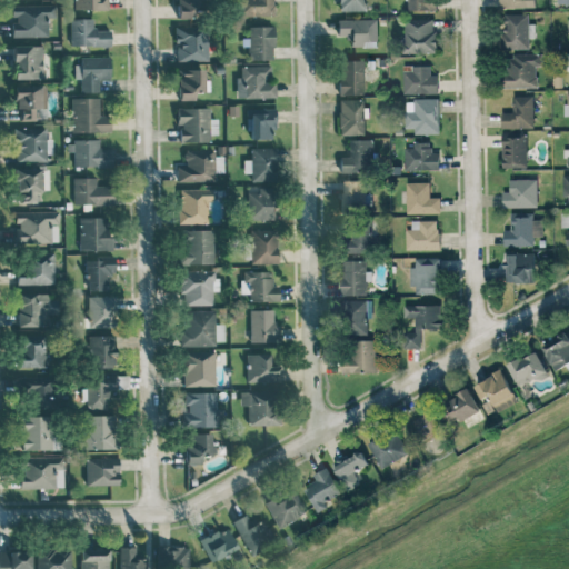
[(75,0),(76,9),(108,9),(107,0),(75,0)]
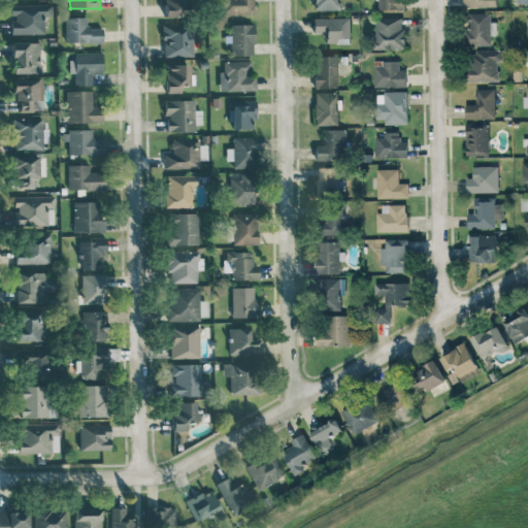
[(189,0),(164,0),(164,17),(189,15),(189,0)]
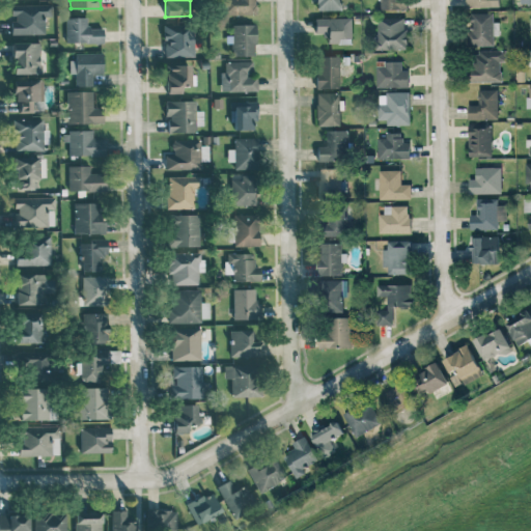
[(223,0),(224,15),(256,15),(255,0),(223,0)]
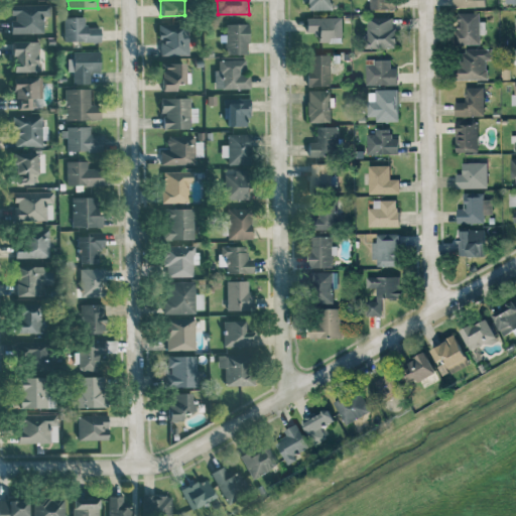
[(331,0),(306,0),(306,10),(332,9),(331,0)]
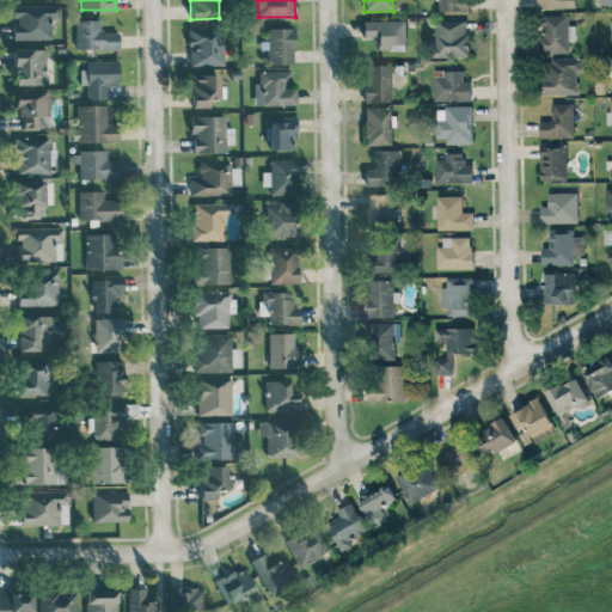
[(466,0),(435,0),(435,10),(467,11),(466,0)]
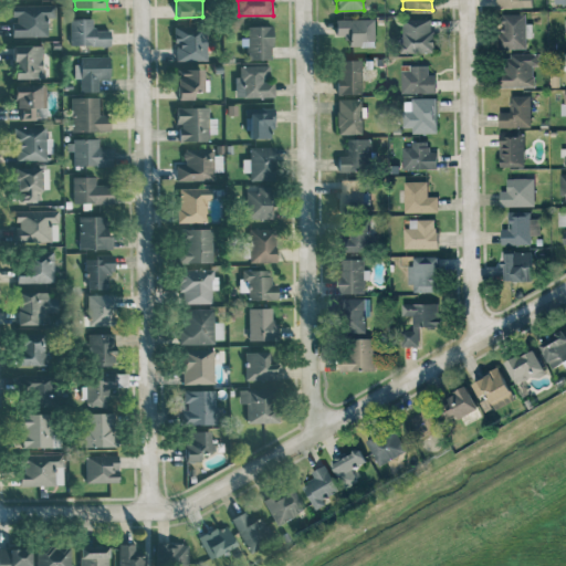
[(53,16),(53,4),(11,4),(11,37),(48,35),(46,16),(53,16)]
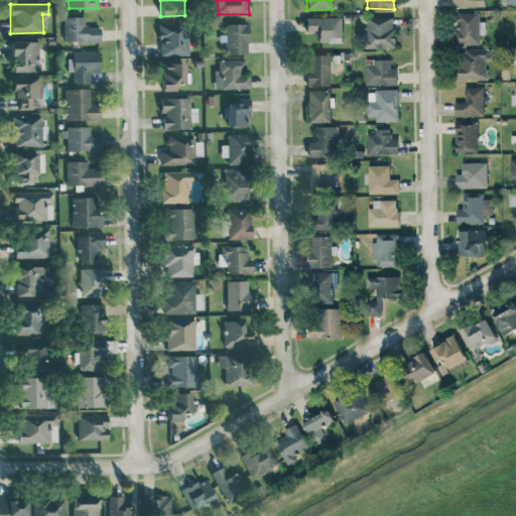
[(480,43),(480,34),(486,34),(485,20),(480,20),(480,12),(458,12),(458,44),(480,43)]
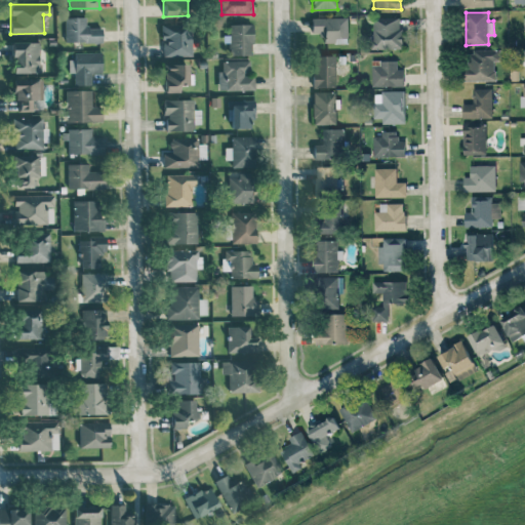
[(67,42),(103,41),(103,27),(86,27),(85,16),(66,16),(67,42)]
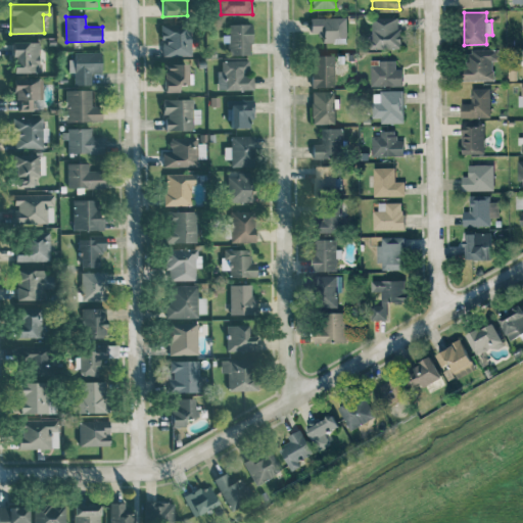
[(311,17),(310,34),(323,34),(323,42),(347,43),(347,17),(311,17)]
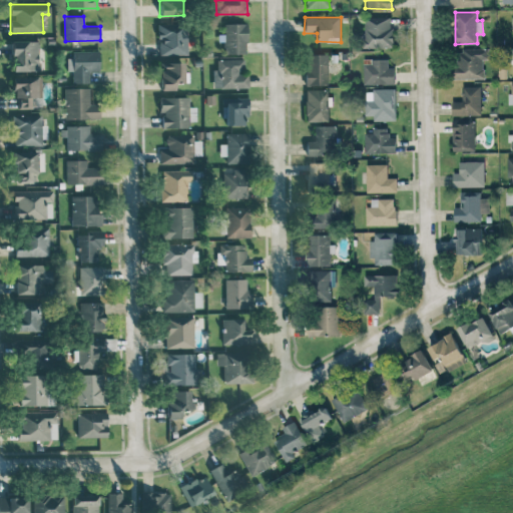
[(365,48),(393,47),(392,17),(364,18),(365,48)]
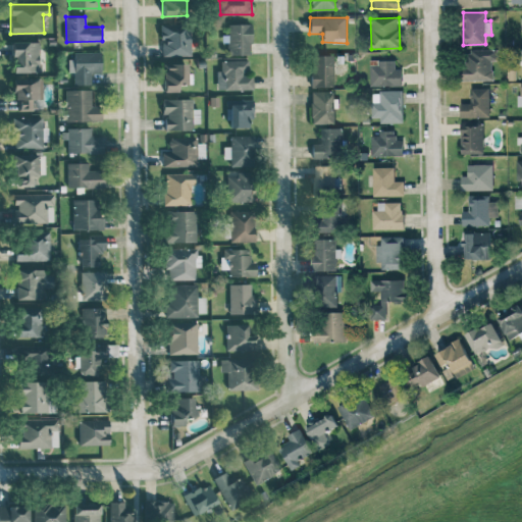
[(161,56),(191,55),(190,23),(161,24),(161,56)]
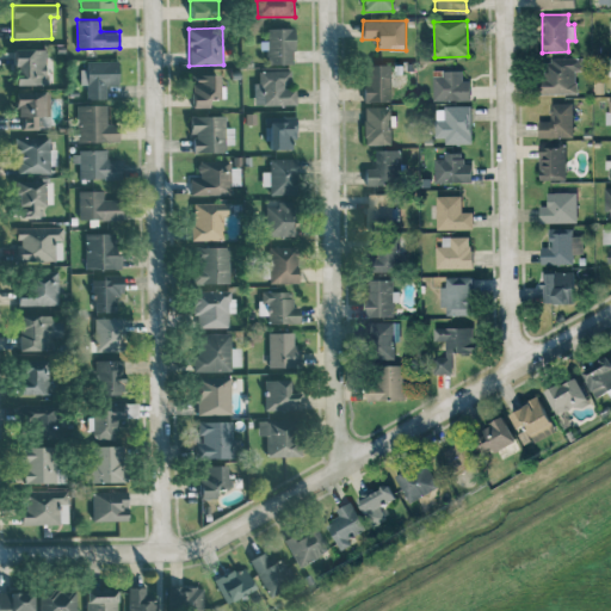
[(294,28),(266,28),(267,63),(294,63),(294,28)]
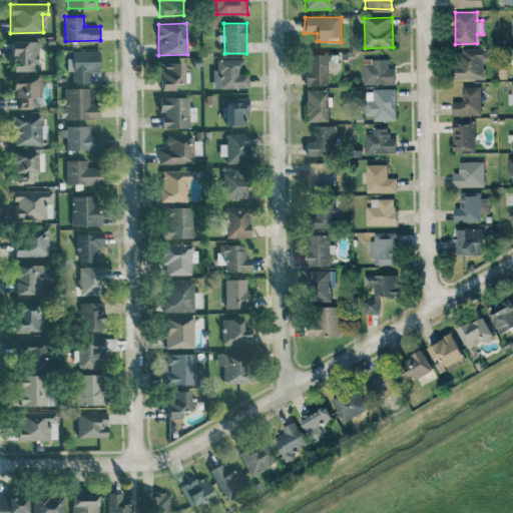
[(39,40),(11,41),(12,70),(39,70),(39,40)]
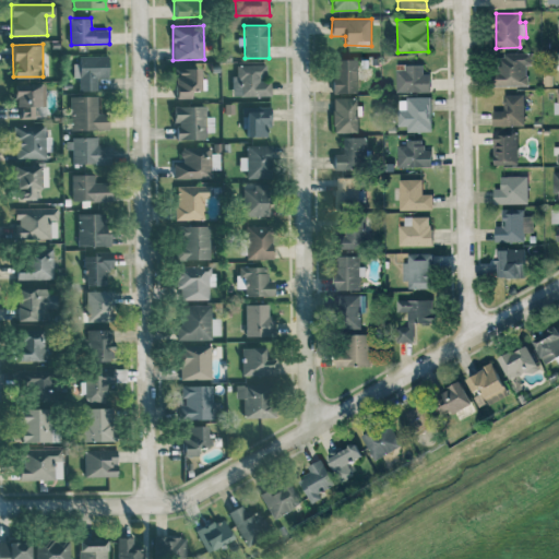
[(527,85),(528,64),(533,64),(533,54),(503,52),(502,72),(494,72),(494,85),(527,85)]
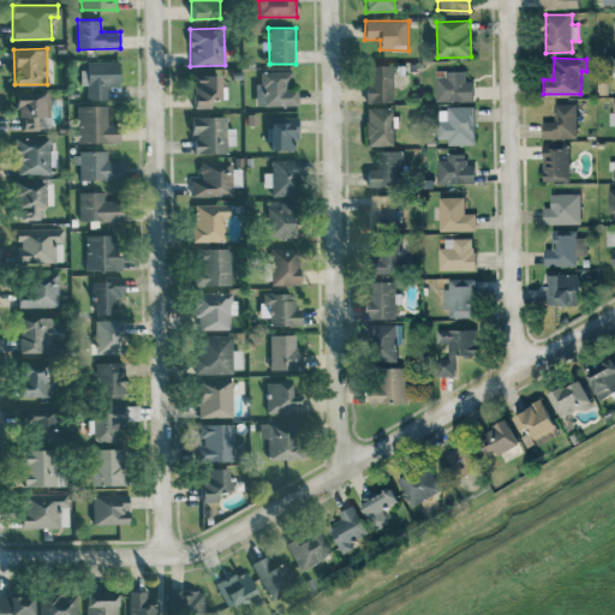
[(87,100),(106,99),(106,87),(119,85),(119,63),(79,63),(79,85),(87,85),(87,100)]
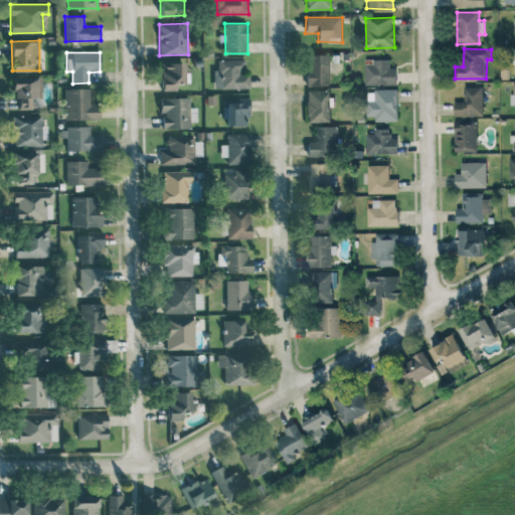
[(329,84),(329,53),(307,54),(307,86),(329,84)]
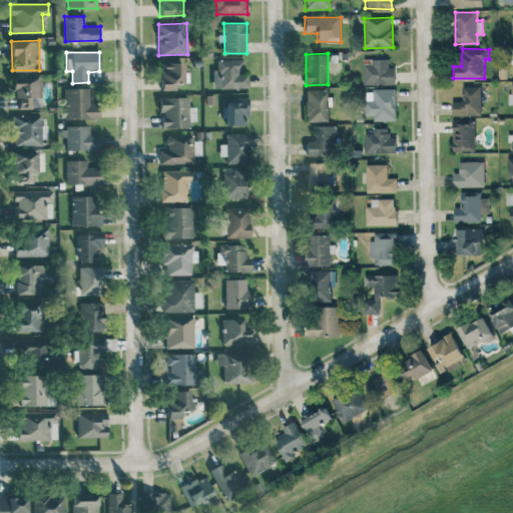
[(241,58),(217,59),(217,71),(212,71),(212,88),(248,87),(247,73),(241,73),(241,58)]
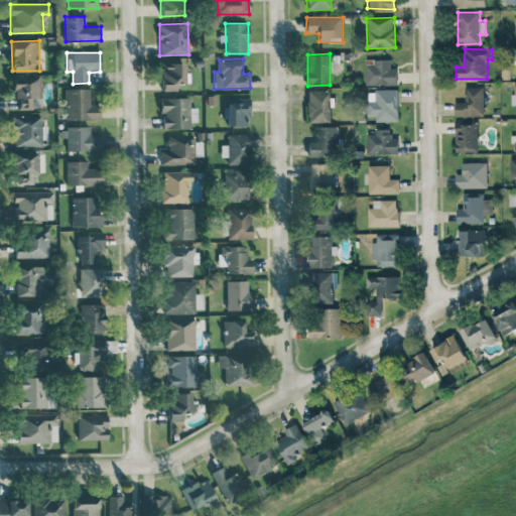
[(398,84),(397,68),(391,68),(391,58),(374,59),(374,63),(366,65),(366,85),(398,84)]
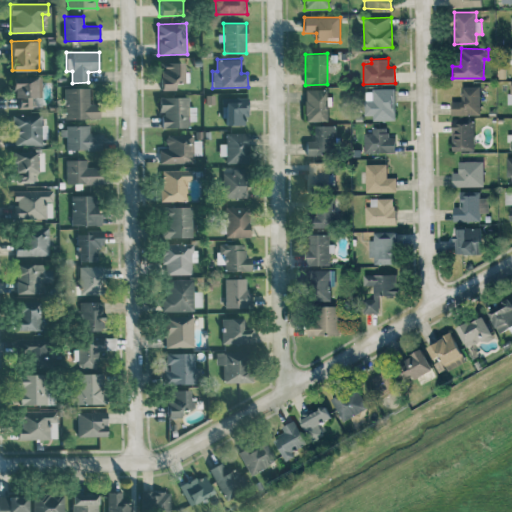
[(160,90),(174,90),(174,82),(184,82),(183,62),(160,62),(160,90)]
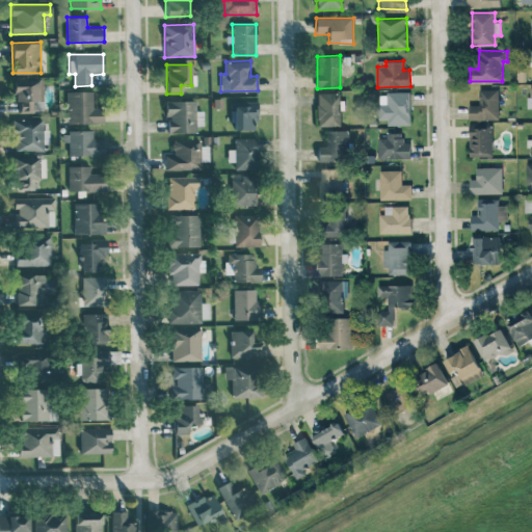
[(14,79),(14,102),(19,102),(19,111),(36,111),(37,101),(43,101),(43,80),(14,79)]
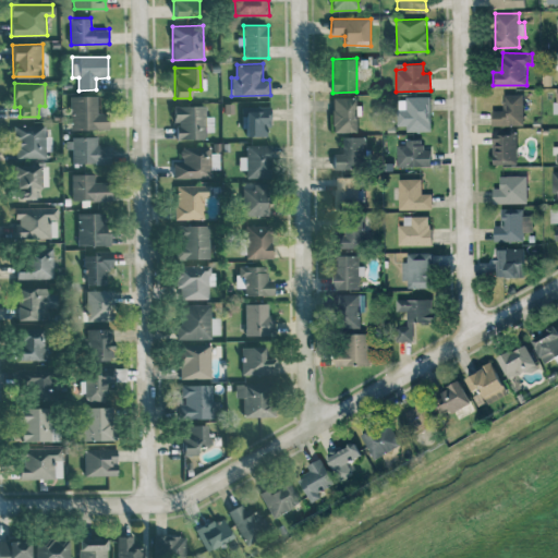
[(523,94),(504,95),(504,109),(492,109),(493,125),(524,124),(523,94)]
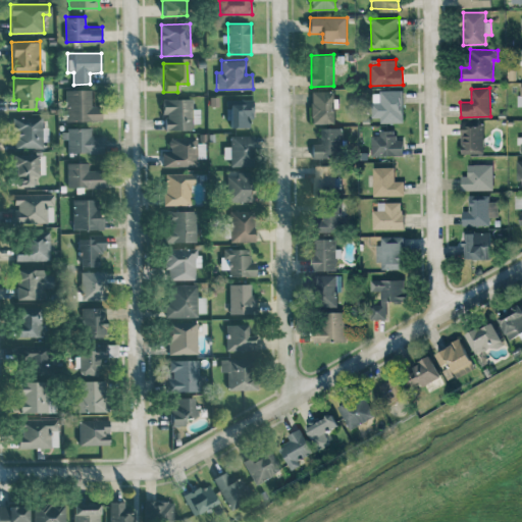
[(91,89),(65,90),(65,121),(101,120),(101,105),(91,105),(91,89)]
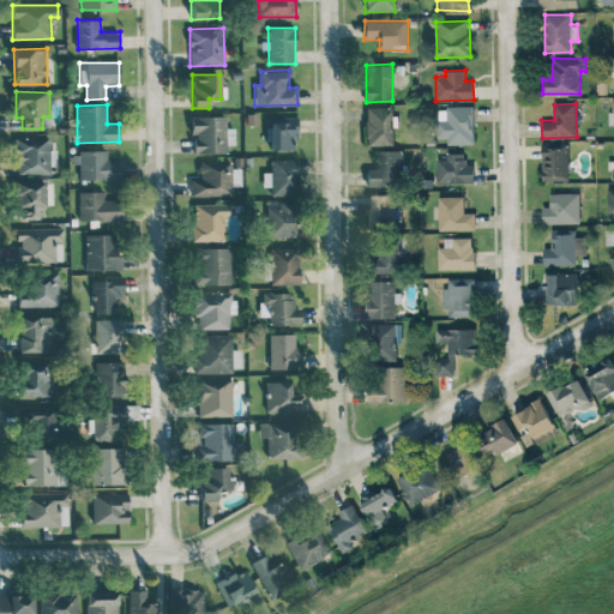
[(393,106),(365,107),(366,145),(395,144),(393,106)]
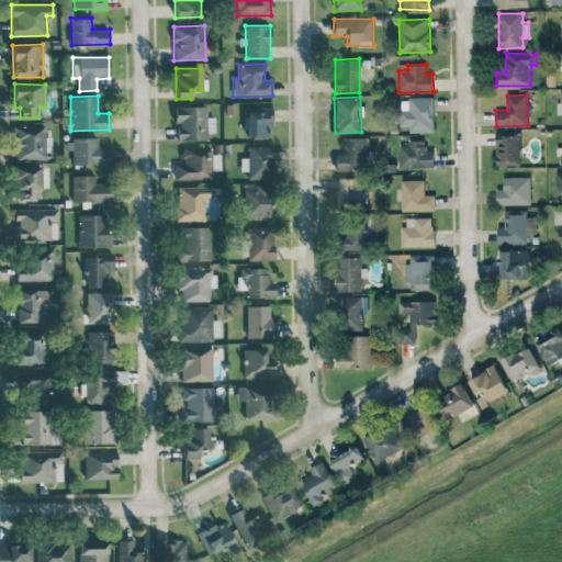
[(206,107),(175,107),(175,123),(178,123),(178,139),(206,141),(208,132),(214,133),(214,116),(206,116),(206,107)]
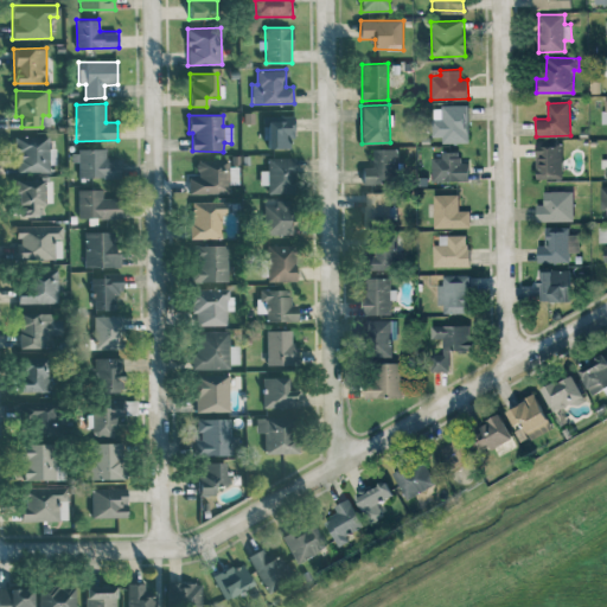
[(263,115),(264,148),(293,147),(292,115),(263,115)]
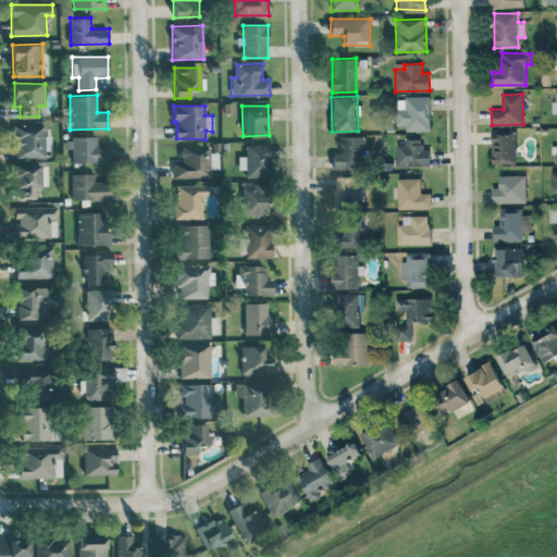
[(13,159),(49,158),(49,135),(45,135),(45,123),(13,124),(13,159)]
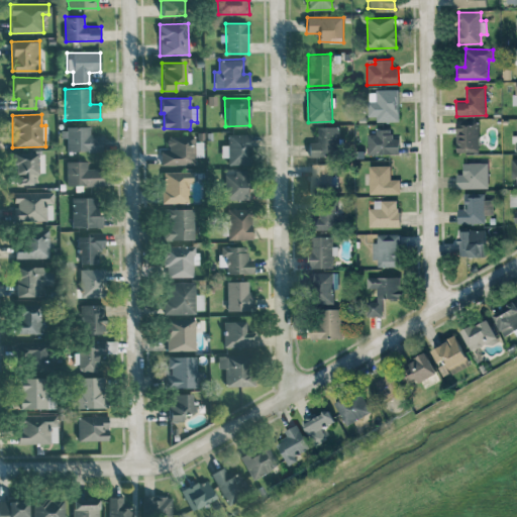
[(479,151),(479,122),(456,121),(456,151),(479,151)]
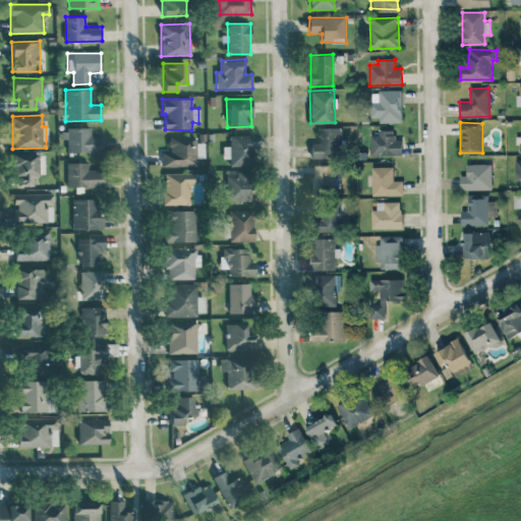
[(67,152),(103,152),(103,138),(91,137),(91,127),(67,127),(67,152)]
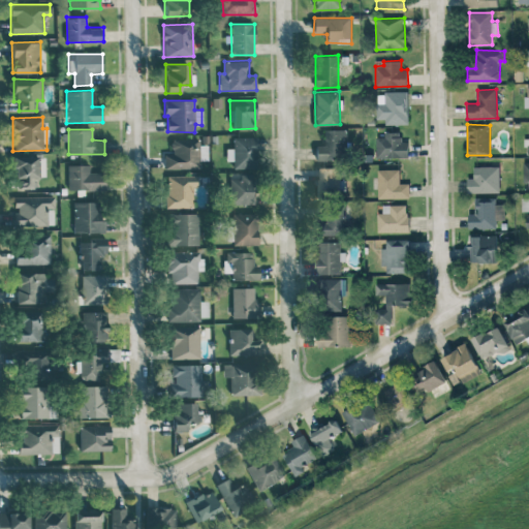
[(346,129),(323,129),(324,146),(316,146),(316,160),(347,159),(346,129)]
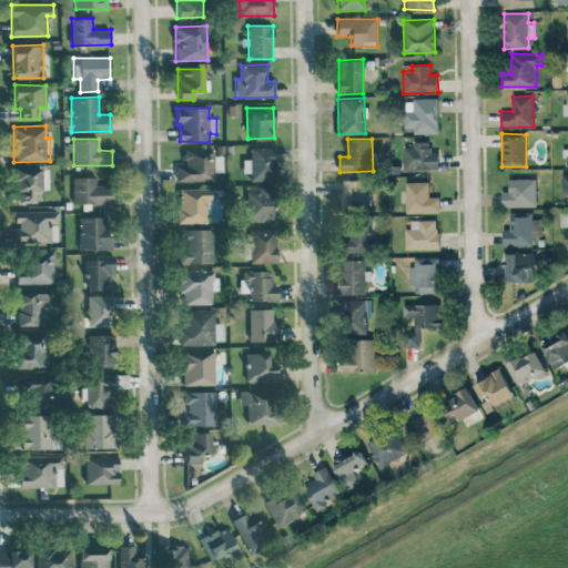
[(403,144),(404,170),(439,169),(438,151),(430,151),(430,143),(403,144)]
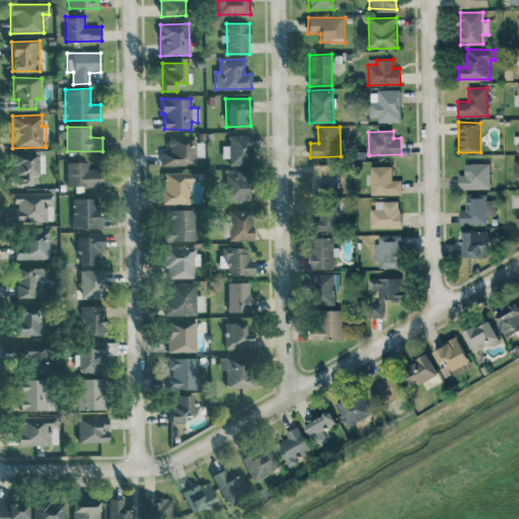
[(251,164),(251,135),(229,135),(229,145),(223,145),(223,158),(229,158),(229,164),(251,164)]
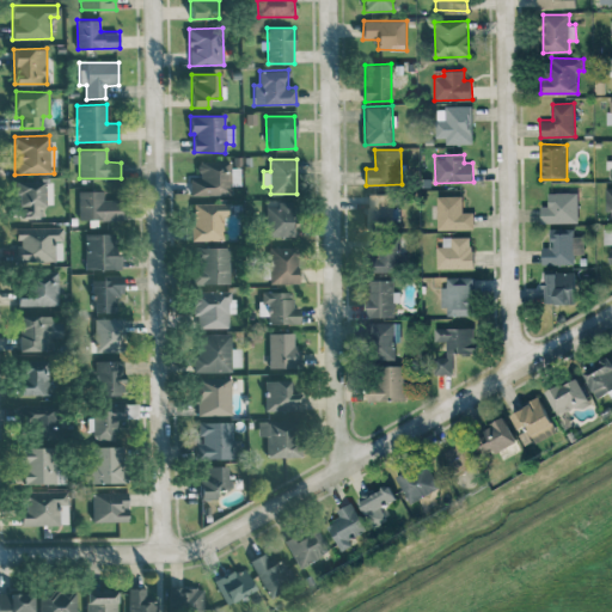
[(190,195),(231,195),(231,184),(239,184),(239,167),(231,167),(231,160),(199,160),(199,178),(190,178),(190,195)]
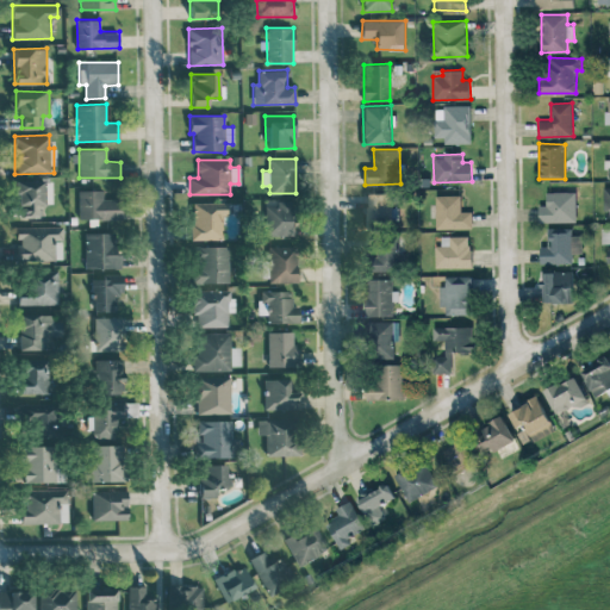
[(51,181),(14,179),(14,215),(43,215),(44,200),(51,201),(51,181)]
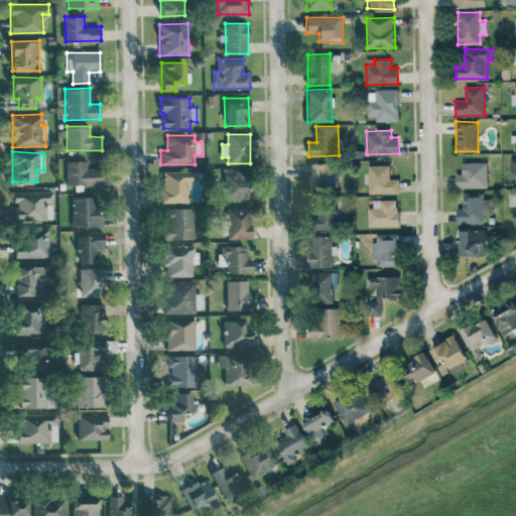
[(87,160),(66,160),(67,185),(103,184),(103,167),(87,167),(87,160)]
